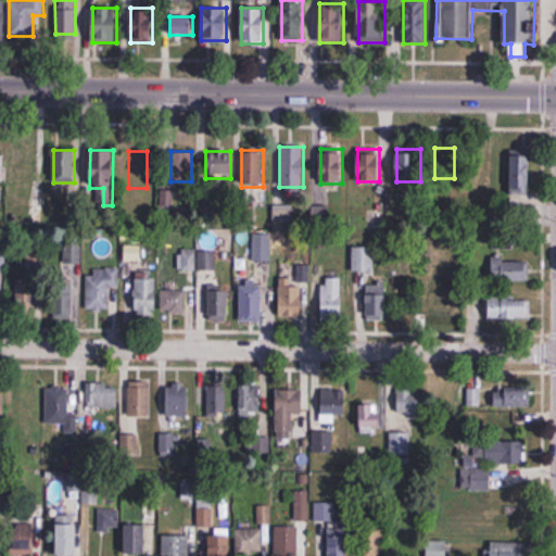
[(530,188),(530,153),(510,153),(510,188),(530,188)]
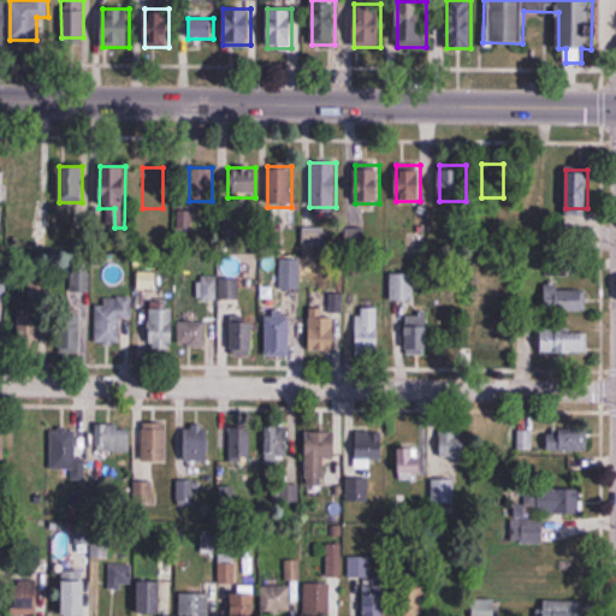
[(300,261),(282,261),(282,280),(300,280),(300,261)]
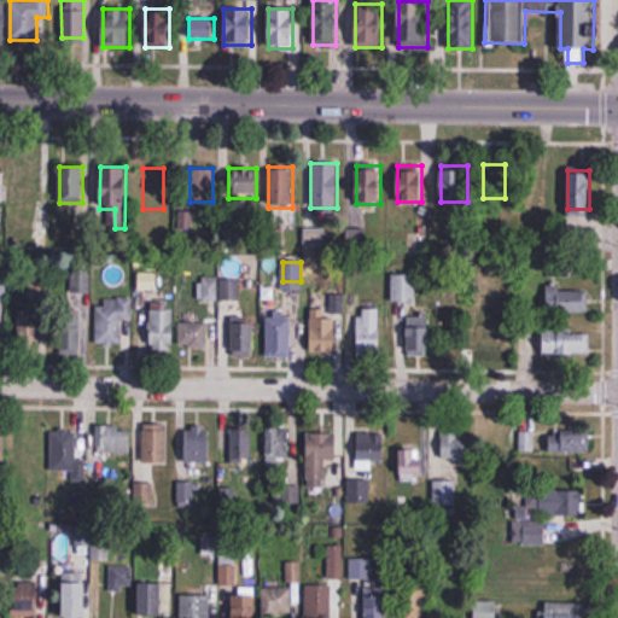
[(82,343),(82,293),(89,293),(89,264),(69,263),(69,343),(82,343)]
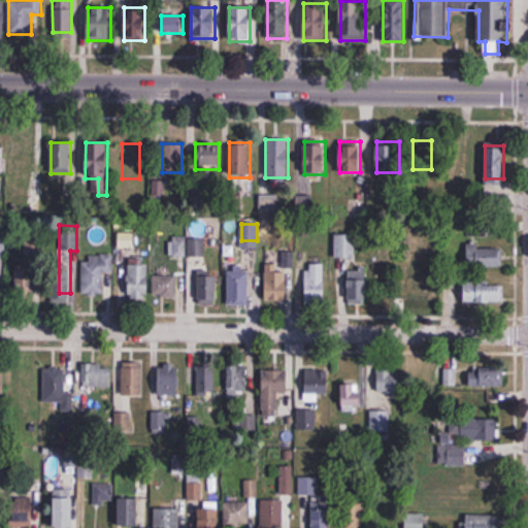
[(355,258),(355,234),(335,234),(335,258),(355,258)]
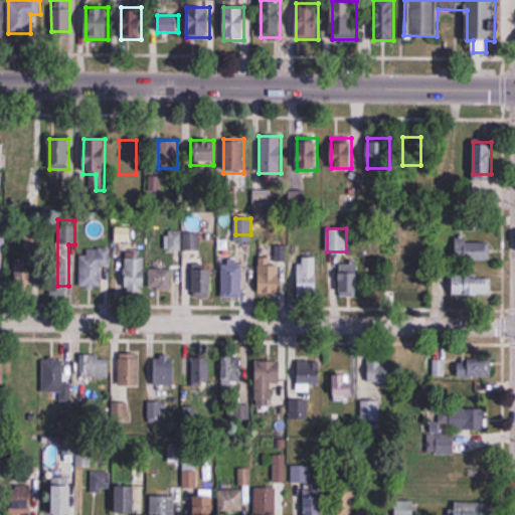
[(169,249),(180,249),(180,233),(169,233),(169,249)]
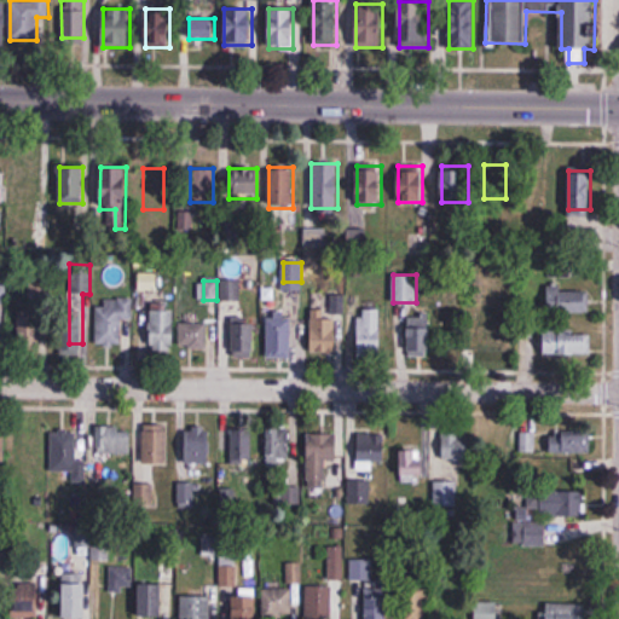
[(239,299),(239,282),(223,282),(223,299),(239,299)]
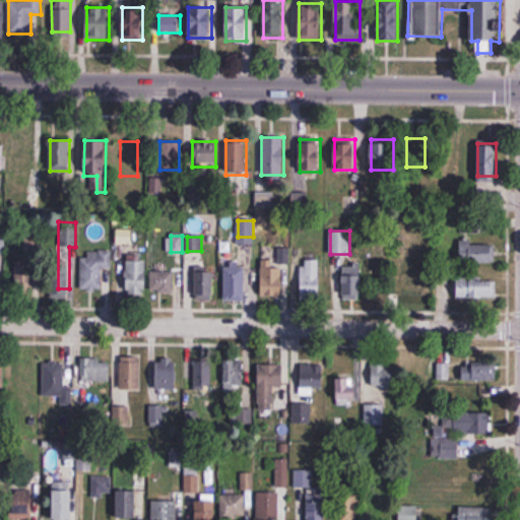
[(494,262),(494,245),(466,245),(466,262),(494,262)]
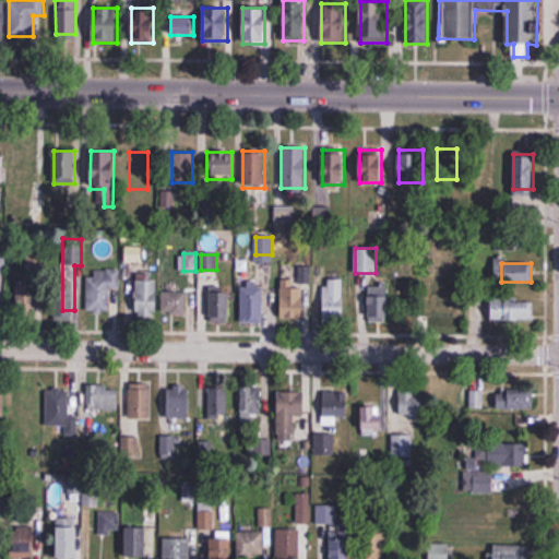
[(119,271),(87,271),(87,310),(109,310),(109,288),(119,288),(119,271)]
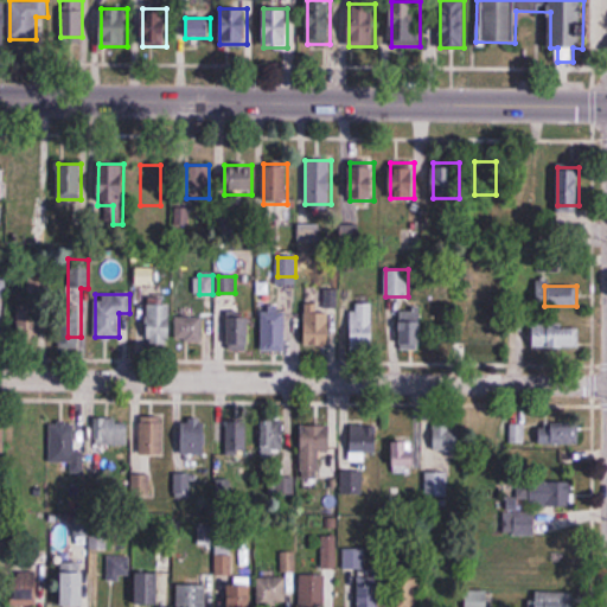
[(466,350),(489,350),(489,295),(466,295),(466,350)]
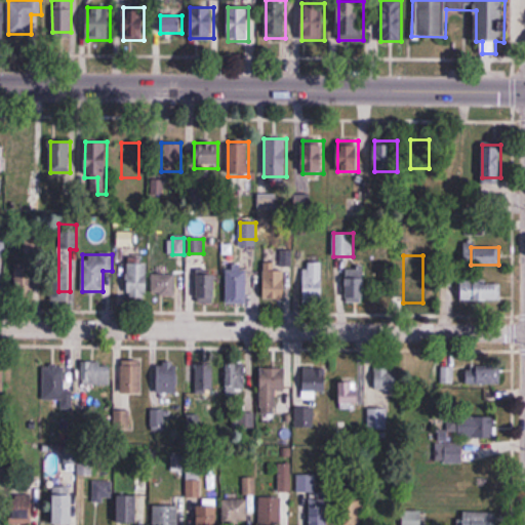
[(127,297),(147,297),(147,259),(127,259),(127,297)]
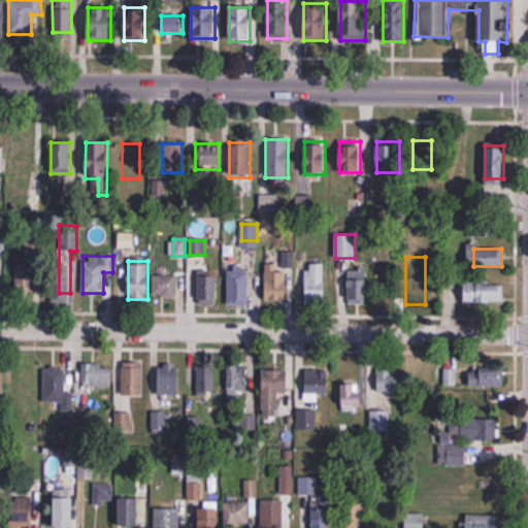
[(14,262),(14,292),(39,292),(39,262),(14,262)]
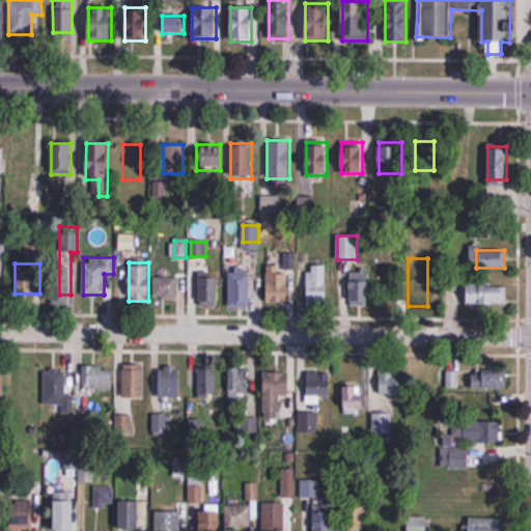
[(327,264),(307,264),(307,304),(327,304),(327,264)]
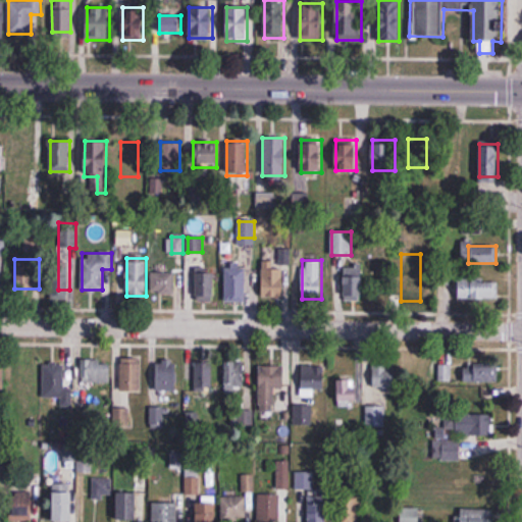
[(284,262),(262,263),(263,299),(284,298),(284,262)]
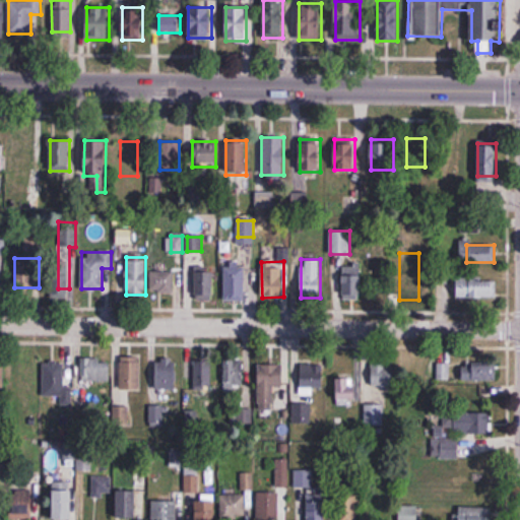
[(361,265),(342,265),(342,298),(361,298),(361,265)]
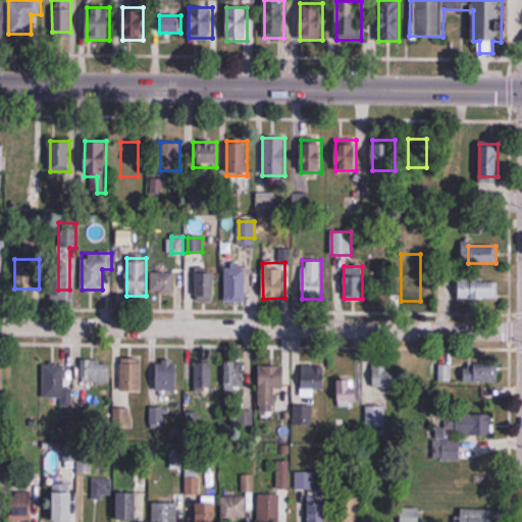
[(225,302),(246,302),(246,268),(225,268),(225,302)]
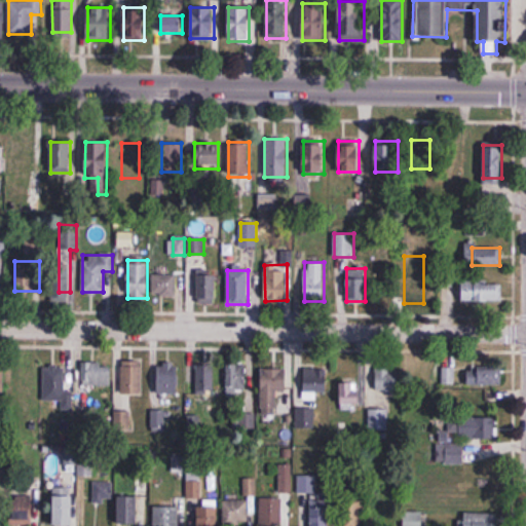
[(216,273),(198,273),(197,302),(216,303),(216,273)]
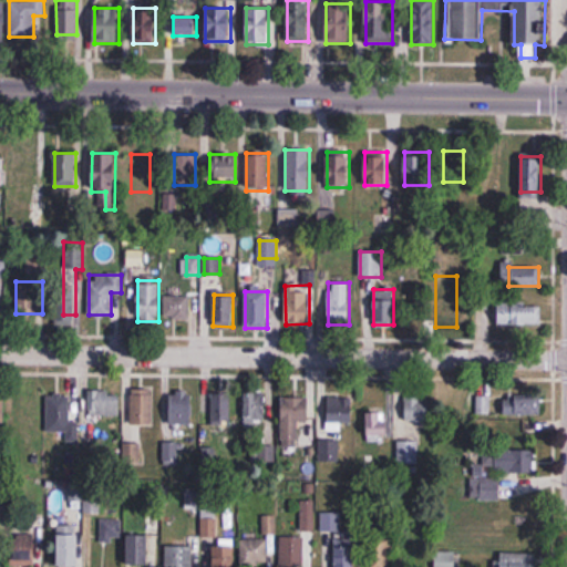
[(164,297),(164,320),(189,320),(189,297),(164,297)]
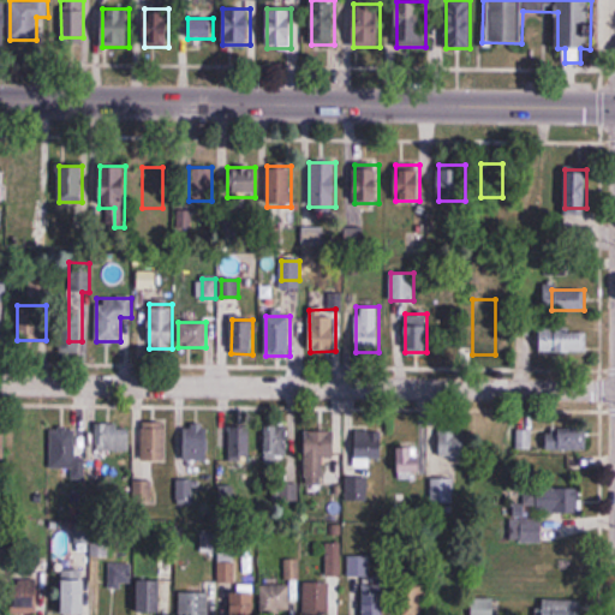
[(585,352),(585,327),(541,327),(541,352),(585,352)]
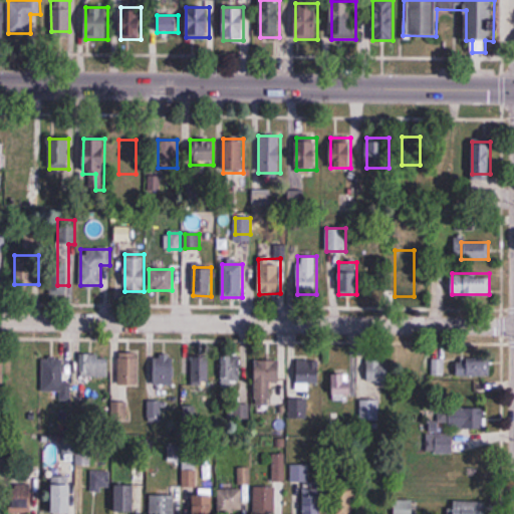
[(139,387),(139,351),(113,351),(113,423),(127,422),(127,387),(139,387)]
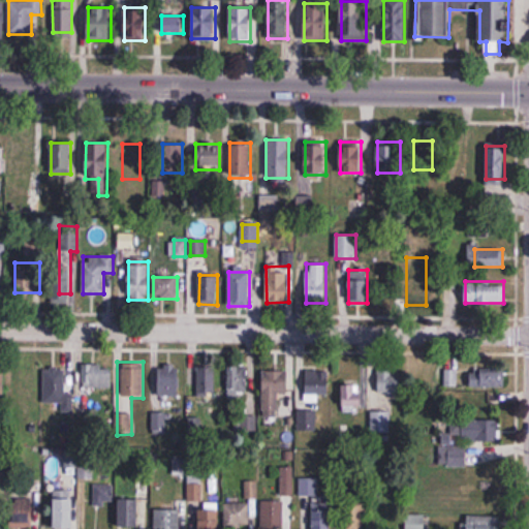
[(111,387),(111,364),(83,364),(83,387),(111,387)]
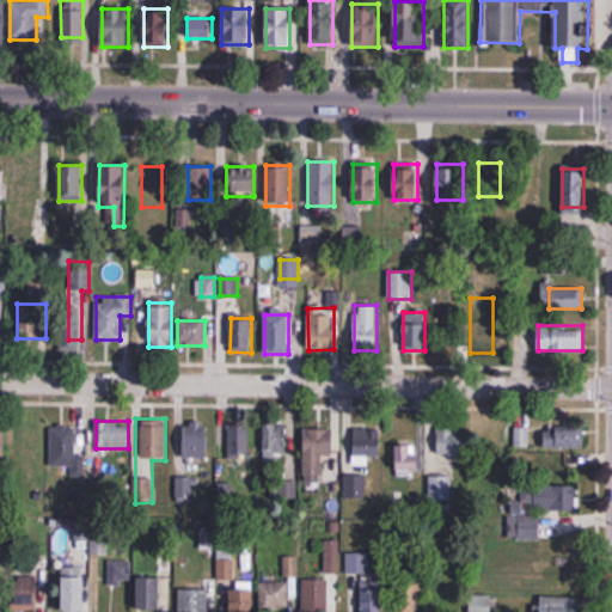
[(183,458),(207,458),(207,424),(183,424),(183,458)]
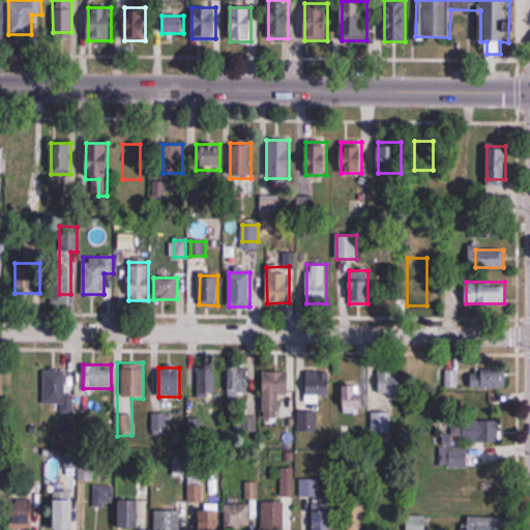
[(247,367),(228,367),(228,395),(247,395),(247,367)]
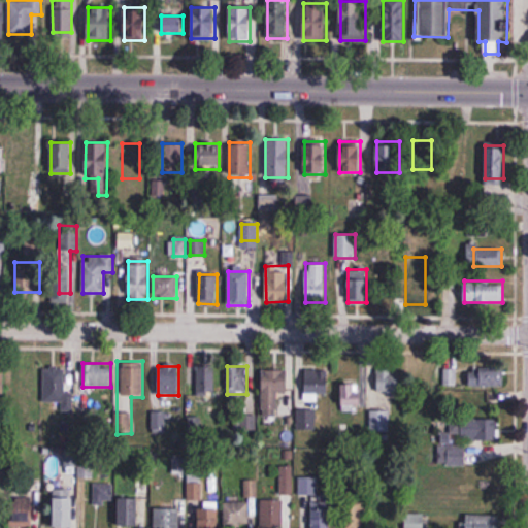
[(73,393),(65,393),(65,367),(43,367),(43,404),(60,404),(60,411),(73,411),(73,393)]
